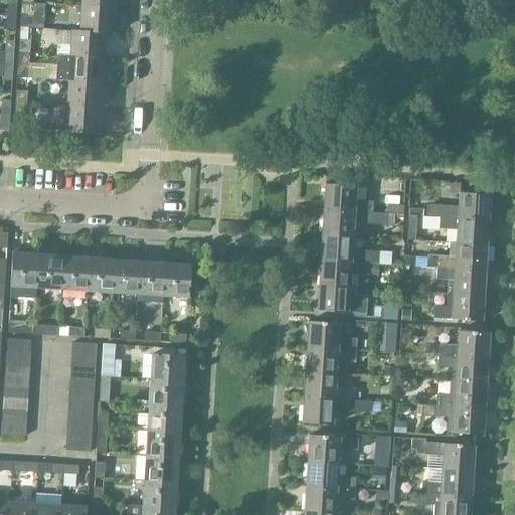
[(81,0),(81,6),(115,9),(115,0),(81,0)]
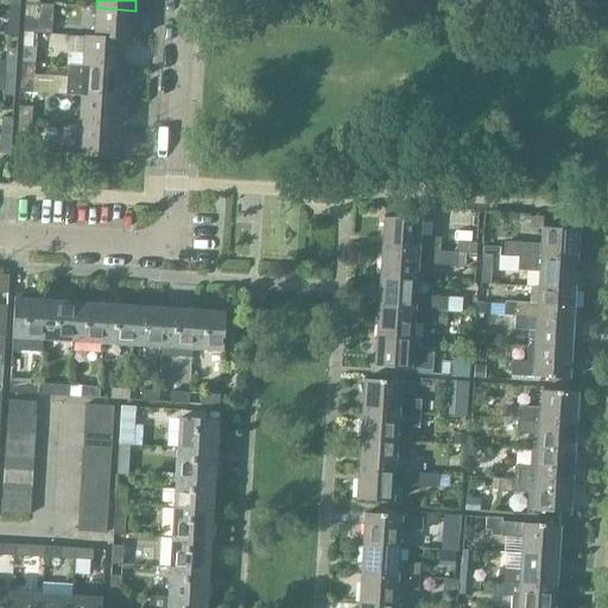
[(10,12),(8,20),(19,20),(20,2),(10,2),(10,12)]
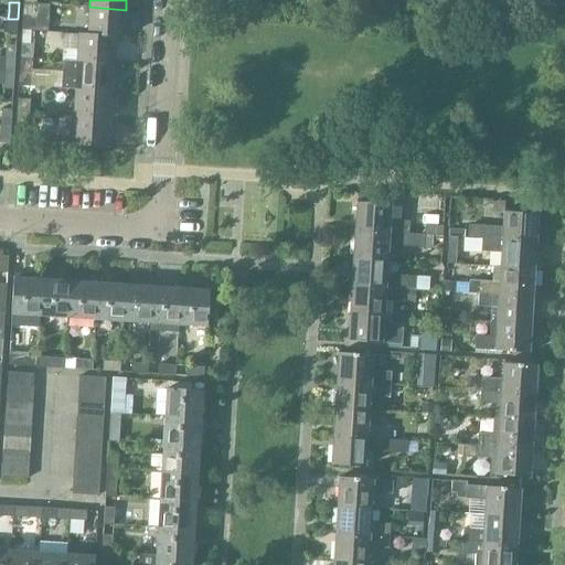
[(23,18),(22,31),(49,32),(51,4),(34,3),(24,3),(23,18)]
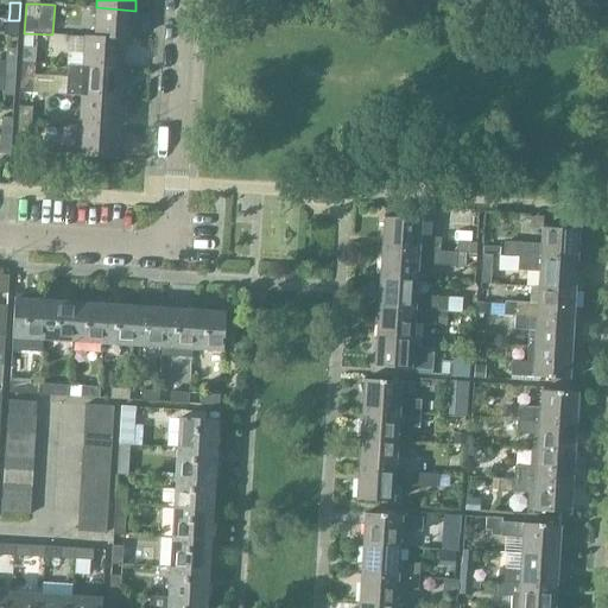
[(96,7),(94,37),(125,39),(125,40),(134,40),(135,11),(96,7)]
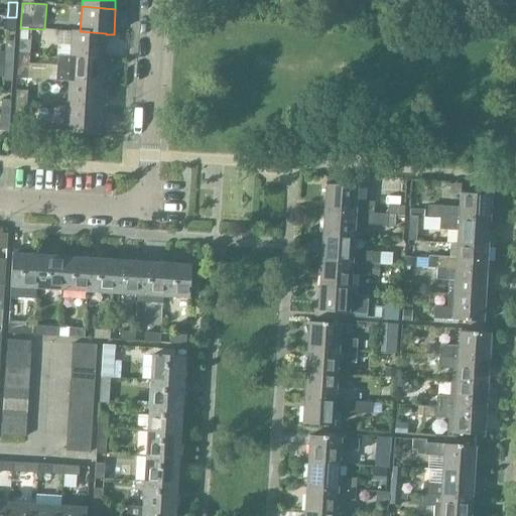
[(16,17),(7,17),(6,32),(15,32),(16,17)]
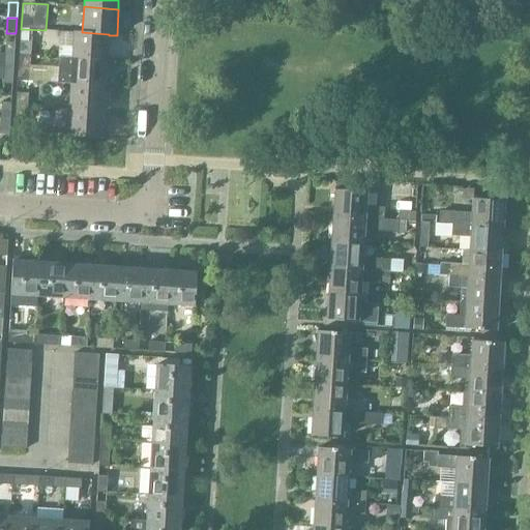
[(74,31),(72,58),(107,60),(109,35),(109,34),(82,32),(74,31)]
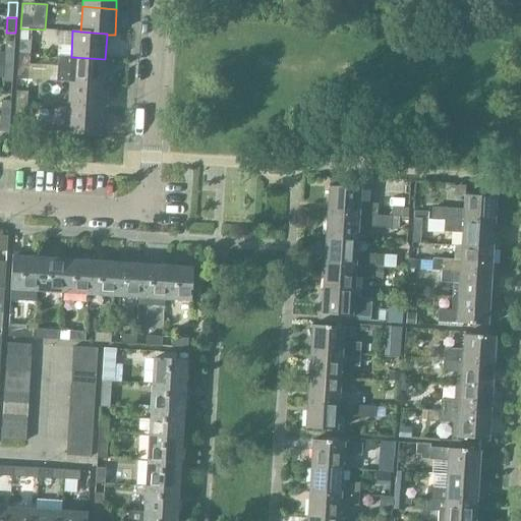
[(20,41),(19,54),(29,54),(30,41),(20,41)]
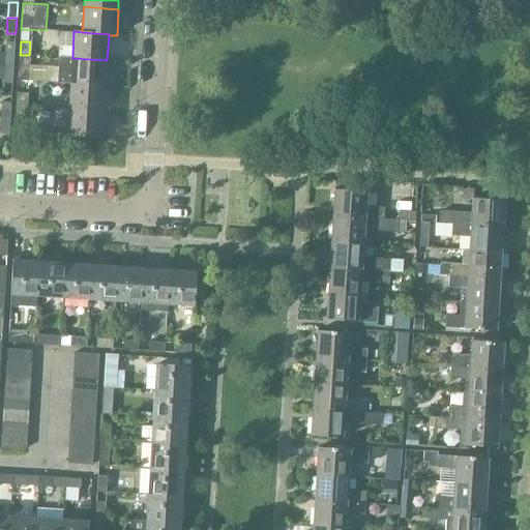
[(5,52),(4,67),(13,68),(15,53),(5,52)]
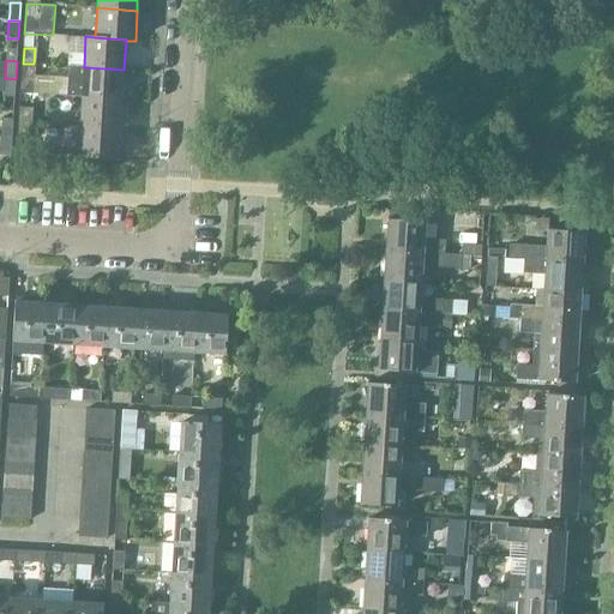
[(22,79),(20,92),(35,94),(37,64),(34,64),(23,64),(22,79)]
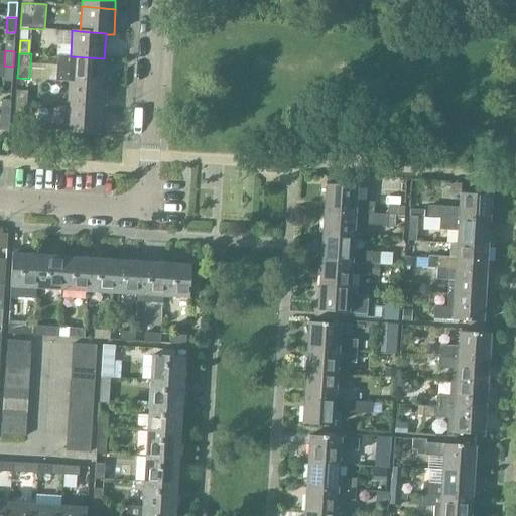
[(55,81),(69,82),(103,84),(104,58),(71,56),(57,55),(55,81)]
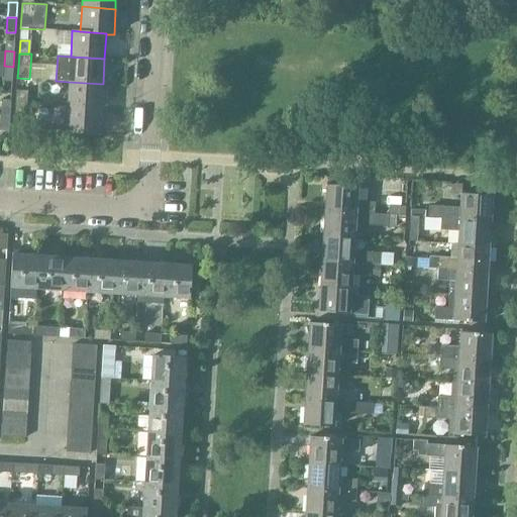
[(13,67),(4,66),(3,82),(12,82),(13,67)]
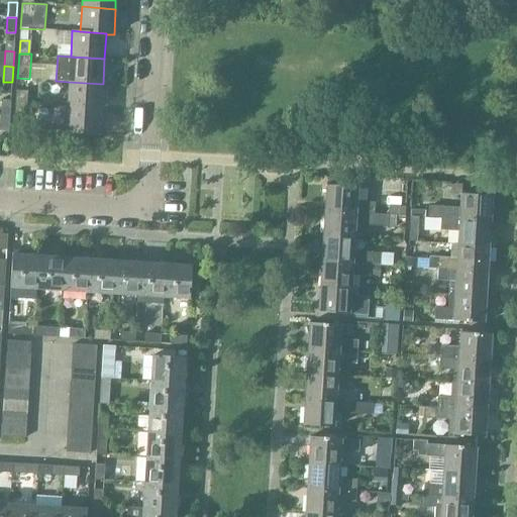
[(69,82),(68,107),(101,109),(103,84),(69,82)]
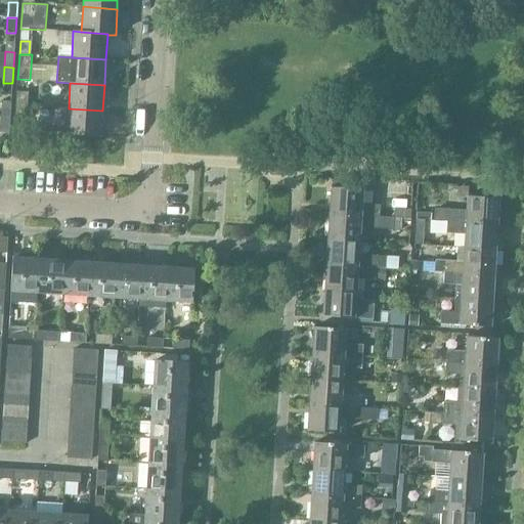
[(17,92),(16,105),(26,105),(26,92),(17,92)]
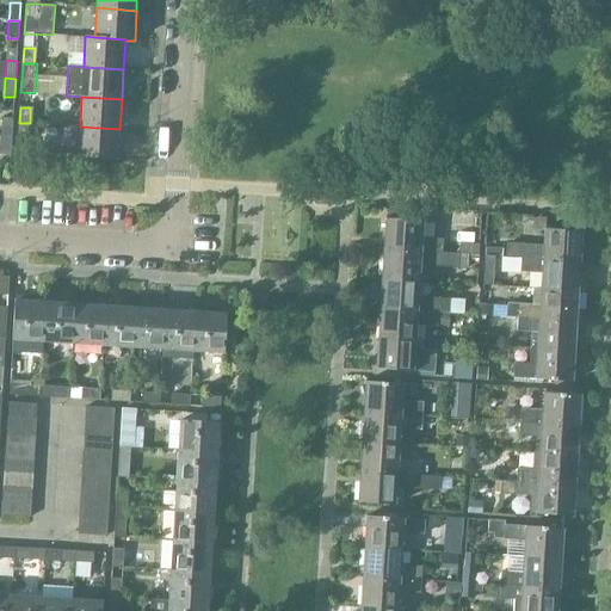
[(2,118),(1,136),(12,137),(13,119),(2,118)]
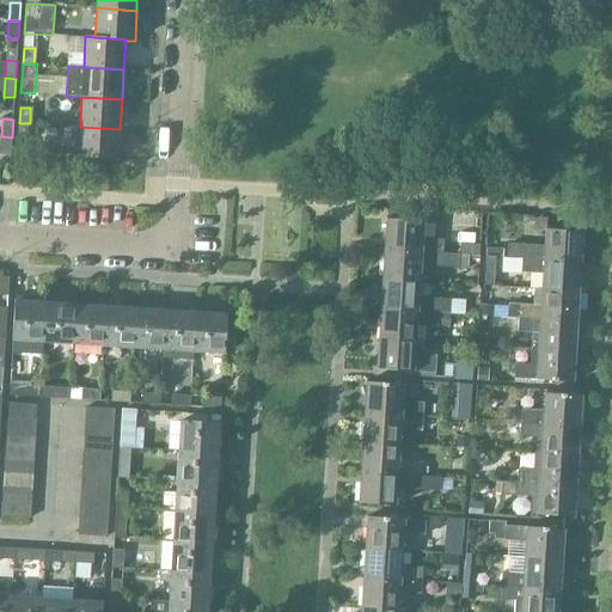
[(30,123),(19,123),(18,139),(29,139),(30,123)]
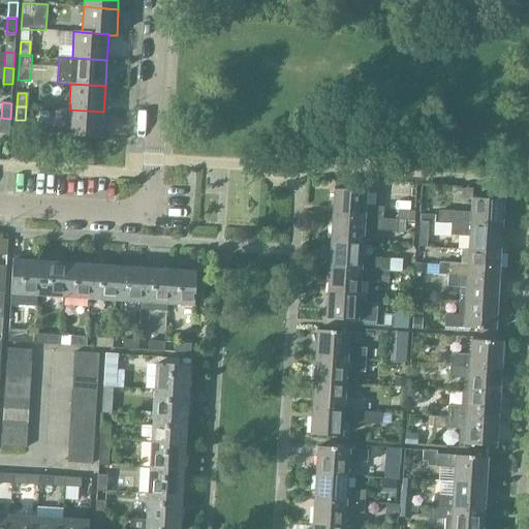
[(103,112),(69,110),(67,135),(101,138),(103,112)]
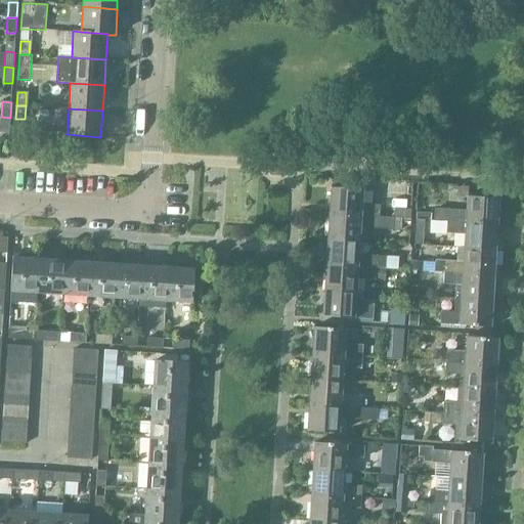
[(10,118),(1,117),(0,132),(9,133),(10,118)]
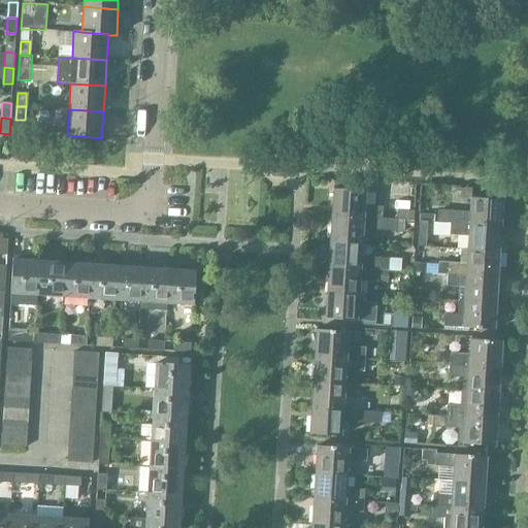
[(459,188),(459,197),(470,197),(471,189),(459,188)]
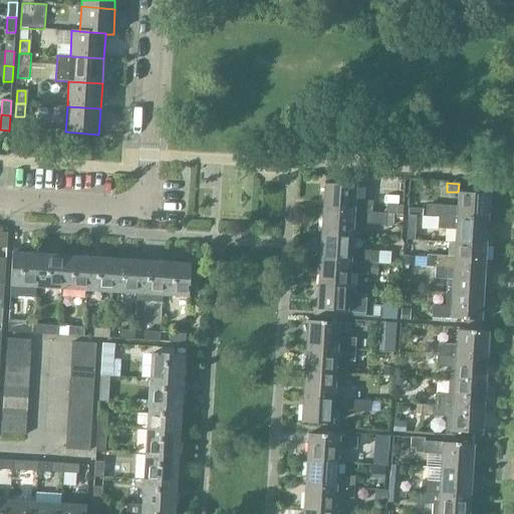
[(323,184),(322,210),(372,213),(372,201),(355,200),(356,186),(323,184)]
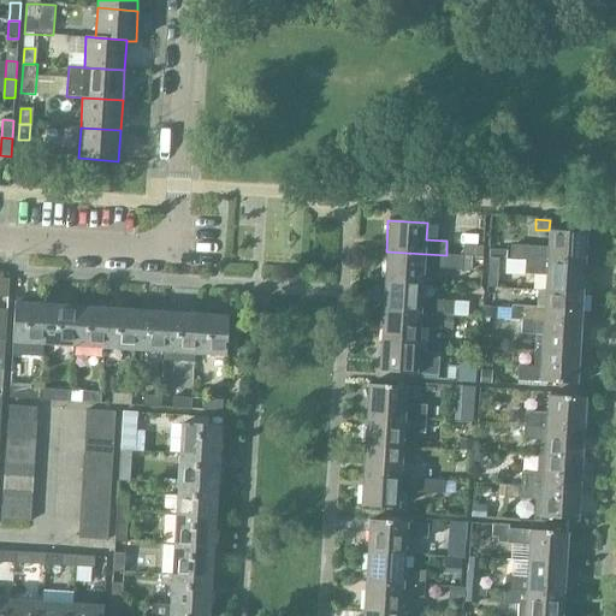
[(511,246),(510,260),(526,261),(526,260),(586,265),(587,232),(549,230),(548,248),(527,247),(511,246)]
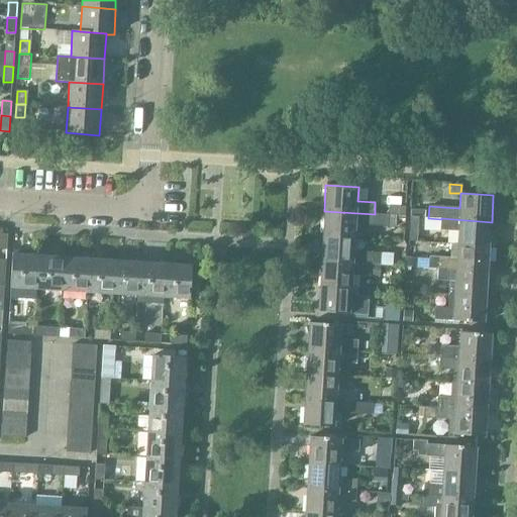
[(389,205),(388,214),(405,215),(405,206),(389,205)]
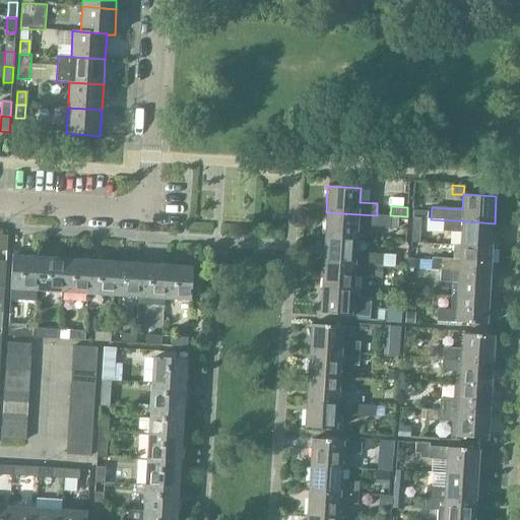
[(326,212),(324,238),(358,239),(359,225),(390,228),(391,216),(377,215),(326,212)]
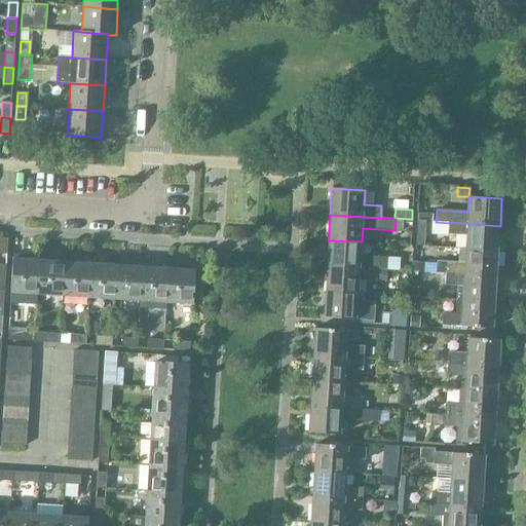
[(417,220),(416,246),(424,246),(425,221),(417,220)]
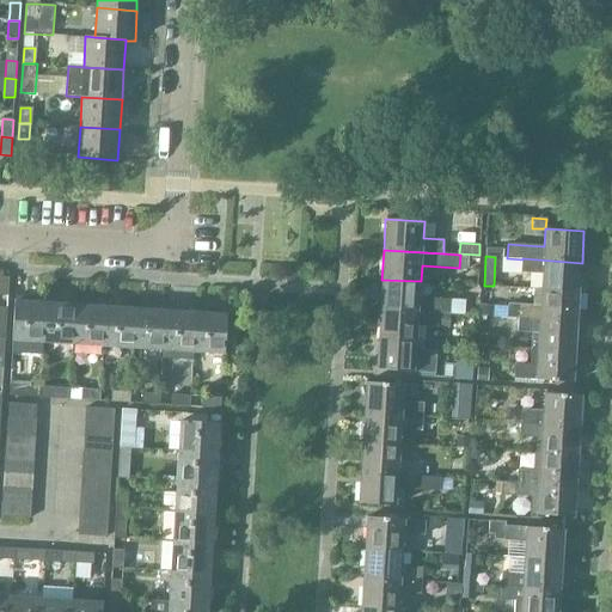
[(543,273),(542,289),(580,291),(582,263),(522,258),(521,271),(543,273)]
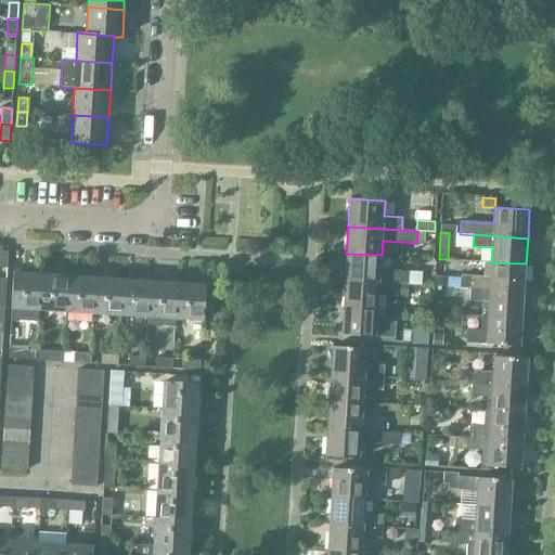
[(346,254),(345,280),(398,283),(408,283),(409,271),(381,270),(382,255),(346,254)]
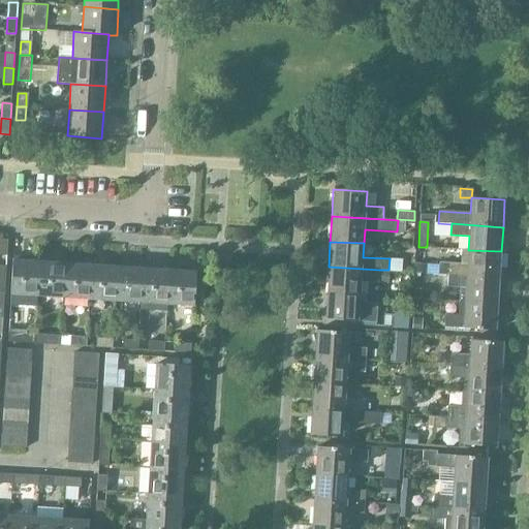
[(441,262),(440,274),(448,275),(500,277),(501,251),(468,250),(461,249),(461,263),(441,262)]
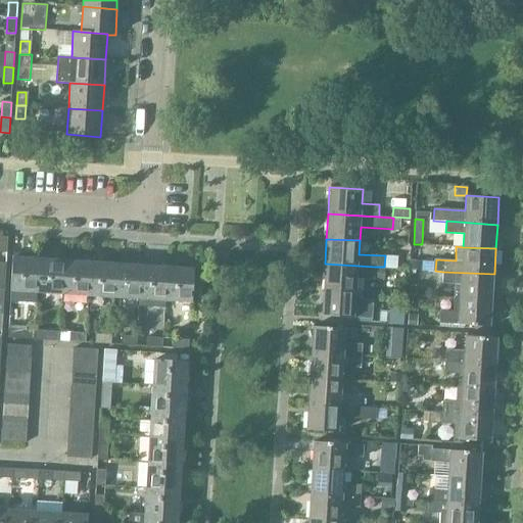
[(11,290),(10,300),(22,301),(24,291),(38,292),(40,258),(13,257),(11,290)]
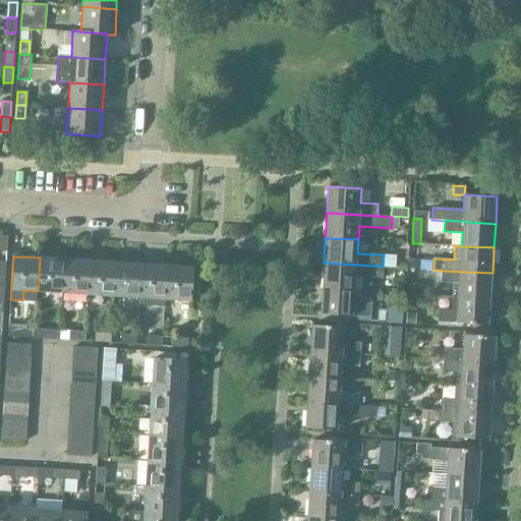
[(38,291),(63,293),(65,259),(40,257),(38,291)]
